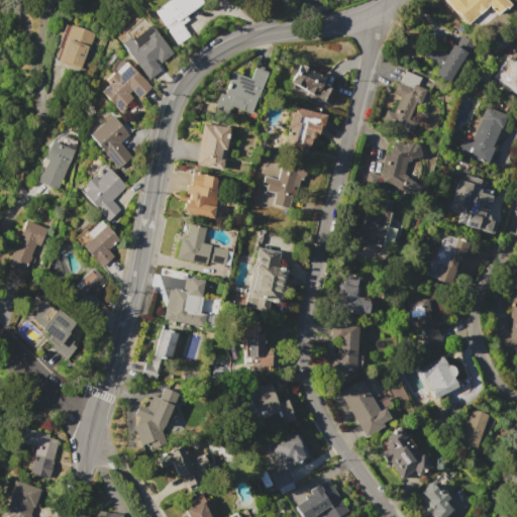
[(152,12),(168,0),(200,0),(202,2),(185,15),(188,20),(181,24),(190,35),(177,44),(152,12)]
